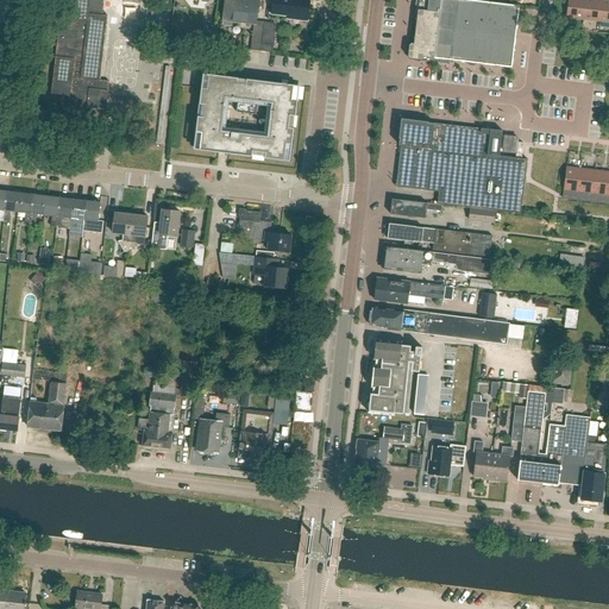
[(100,81),(107,16),(102,16),(104,0),(70,0),(68,30),(60,29),(51,94),(69,96),(68,106),(106,110),(110,81),(100,81)]
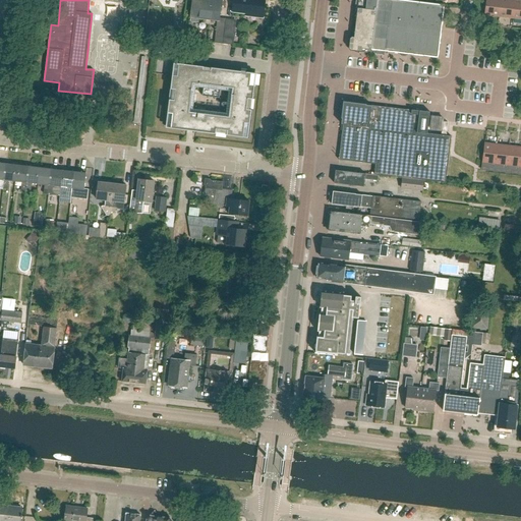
[(208,0),(208,1),(199,0),(190,0),(188,17),(217,20),(215,43),(223,44),(225,18),(220,18),(221,0),(208,0)]
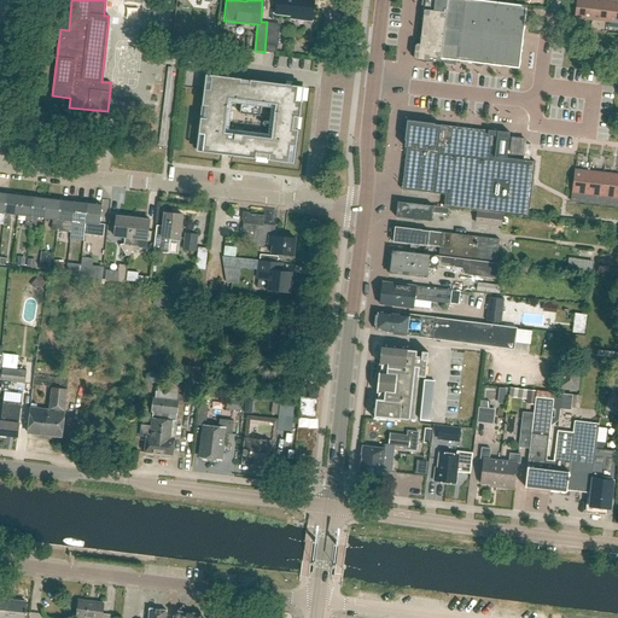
[(312,21),(314,0),(277,0),(275,13),(292,16),(292,18),(312,21)]
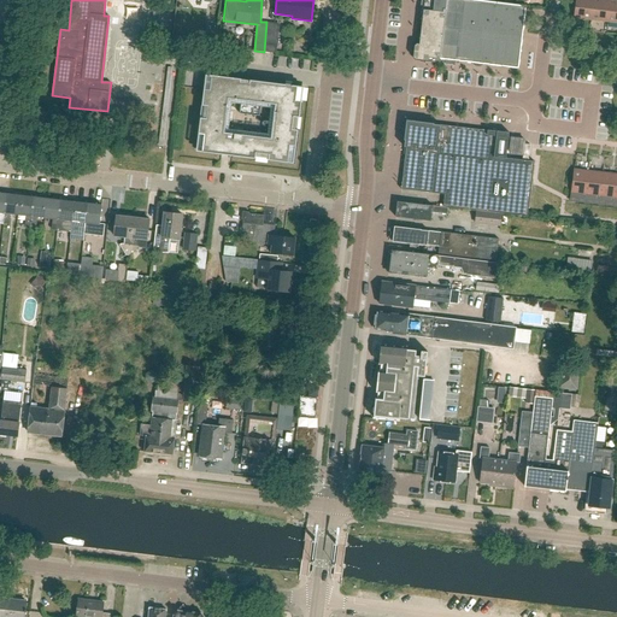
[(526,9),(526,6),(475,0),(424,0),(419,45),(417,45),(415,46),(413,57),(415,59),(433,62),(433,60),(439,62),(439,59),(518,69),(524,16),(526,9)]
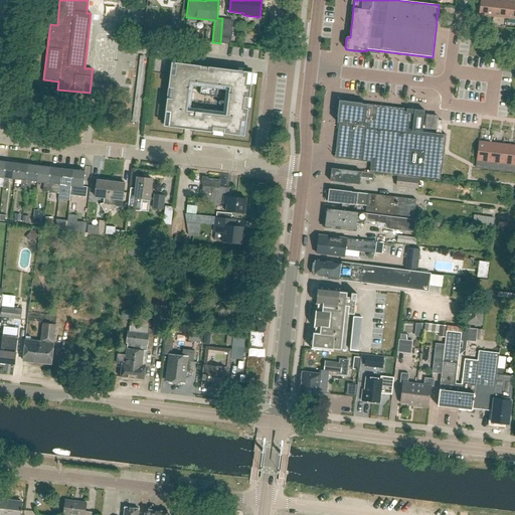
[(493,17),(495,0),(481,0),(479,15),(493,17)]
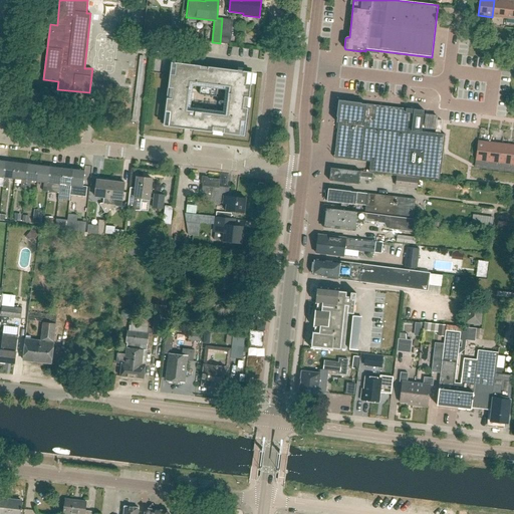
[(508,0),(501,0),(502,0),(501,0),(494,0),(492,17),(506,18),(508,0)]
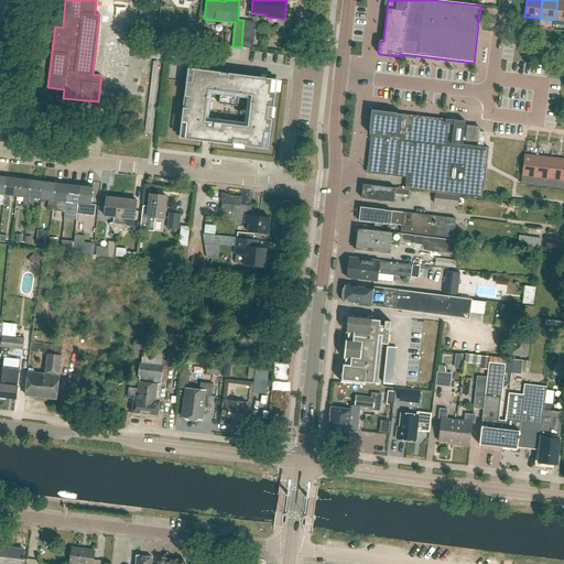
[(252,49),(253,41),(255,34),(250,33),(251,21),(245,21),(241,47),(252,49)]
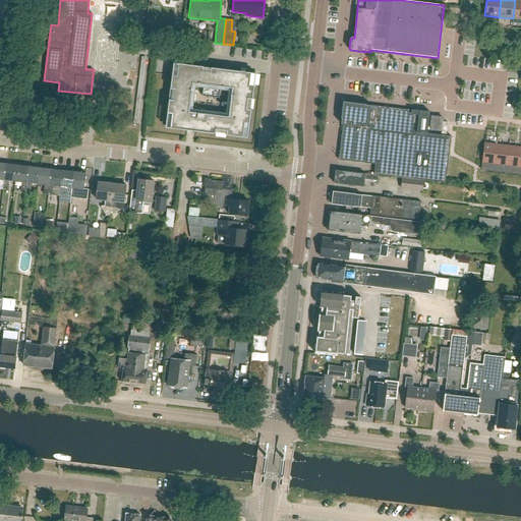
[(147,55),(141,55),(133,123),(138,124),(147,55)]
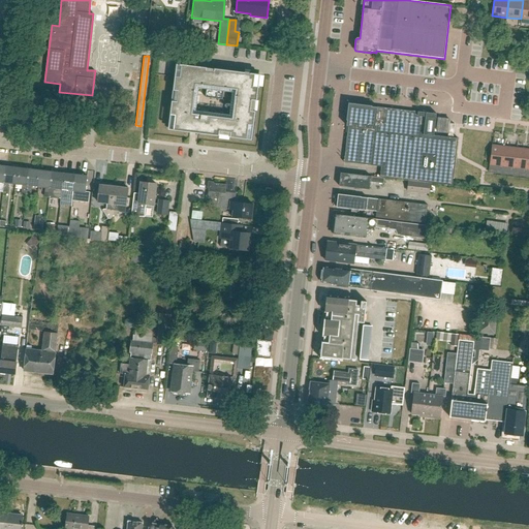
[(255,112),(250,111),(252,100),(257,100),(258,87),(260,74),(226,70),(209,68),(209,69),(207,69),(207,67),(177,64),(177,65),(175,76),(174,90),(179,91),(177,101),(172,101),(170,115),(168,129),(190,132),(198,133),(219,136),(220,130),(230,132),(230,135),(230,137),(252,139),(254,125),(255,112)]
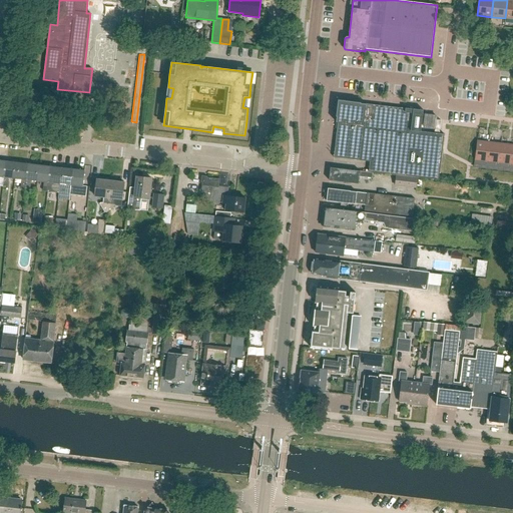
[(338,122),(334,157),(335,157),(369,161),(368,171),(439,180),(444,134),(441,133),(435,133),(421,131),(423,110),(413,109),(405,108),(405,111),(366,106),(366,104),(361,103),(361,102),(338,100),(336,116),(337,116),(336,122),(338,122)]
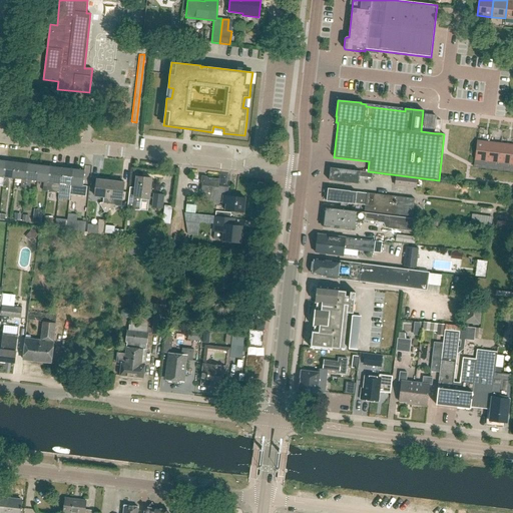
[(436,129),(437,116),(425,115),(424,127),(436,129)]
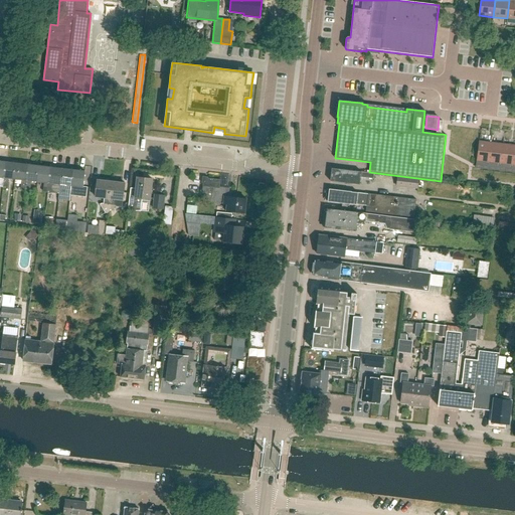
[(514,146),(479,142),(476,165),(476,169),(514,173),(514,146)]
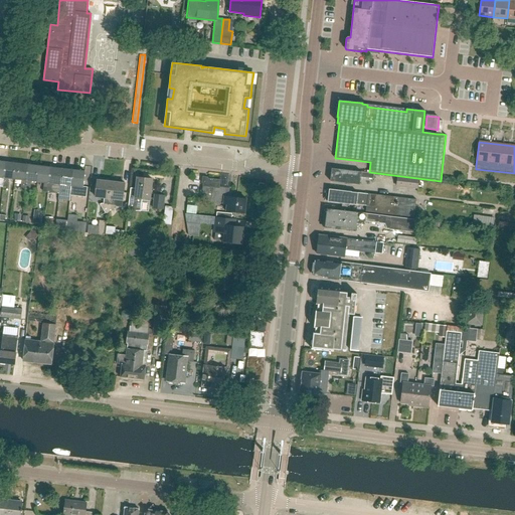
[(8,178),(15,179),(17,163),(6,162),(3,187),(7,187),(8,178)]
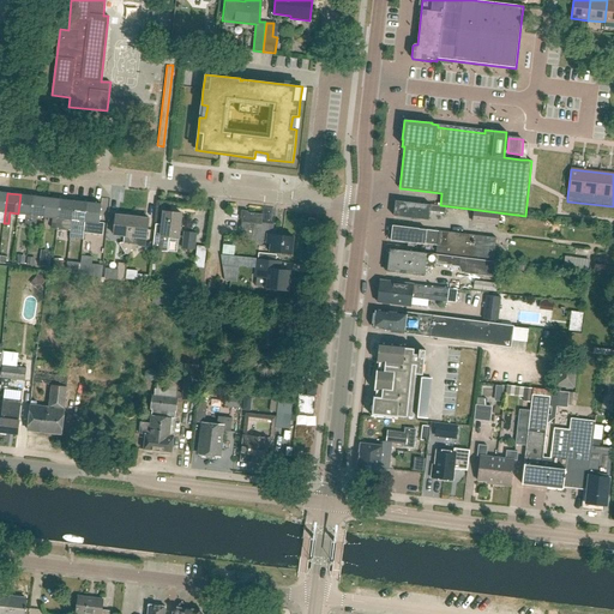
[(30,226),(34,197),(20,194),(18,214),(25,215),(24,226),(30,226)]
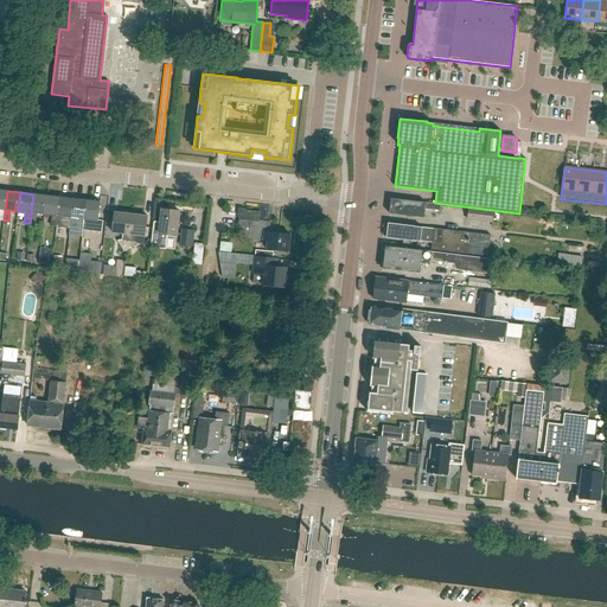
[(44,215),(46,196),(33,195),(30,223),(34,224),(36,213),(44,215)]
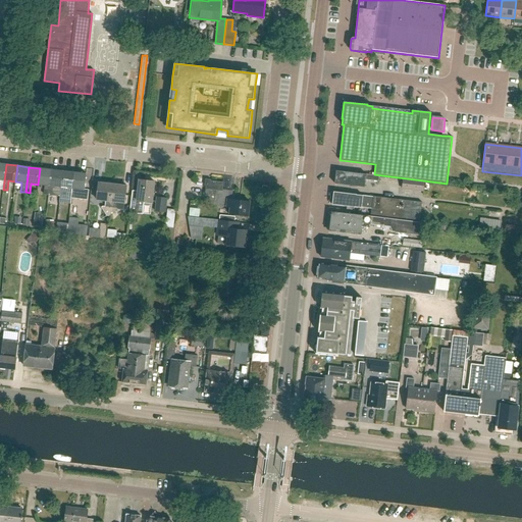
[(48,195),(51,169),(40,168),(38,185),(44,185),(43,194),(48,195)]
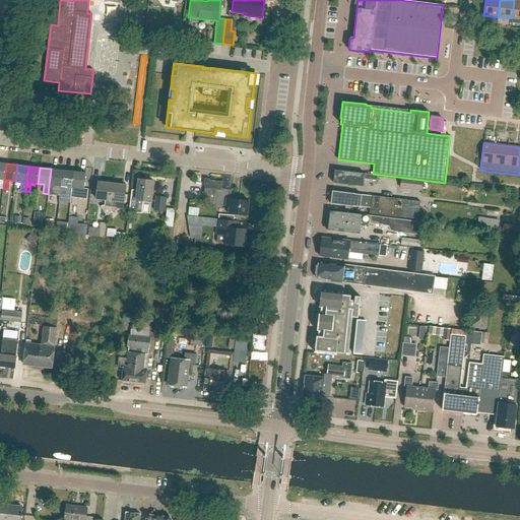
[(59,196),(60,186),(62,171),(51,169),(48,194),(59,196)]
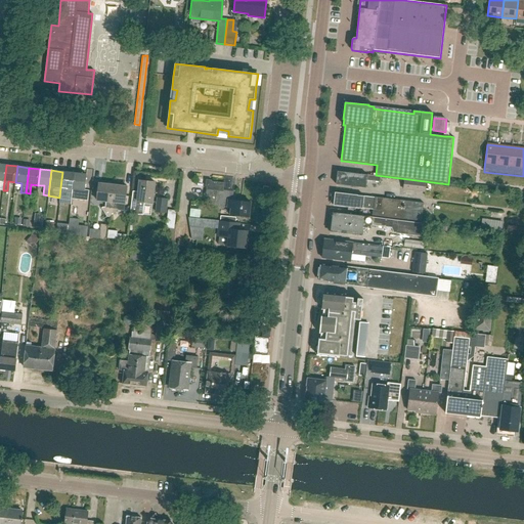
[(71,198),(74,173),(62,172),(60,187),(68,188),(67,198),(71,198)]
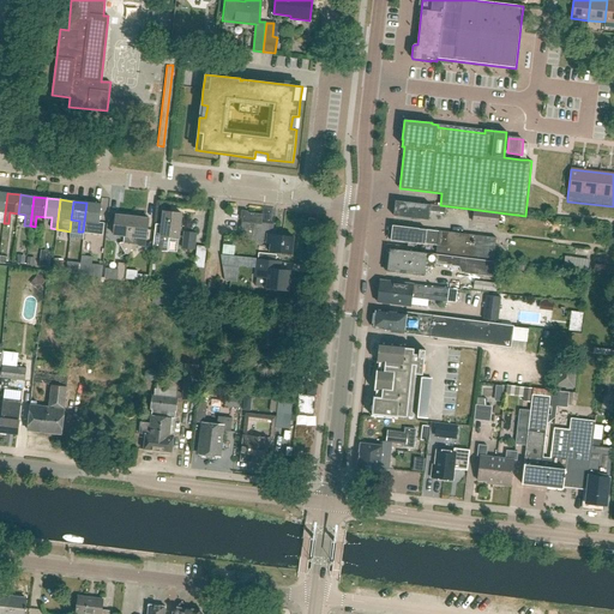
[(445,214),(446,208),(396,202),(393,216),(429,221),(429,212),(445,214)]
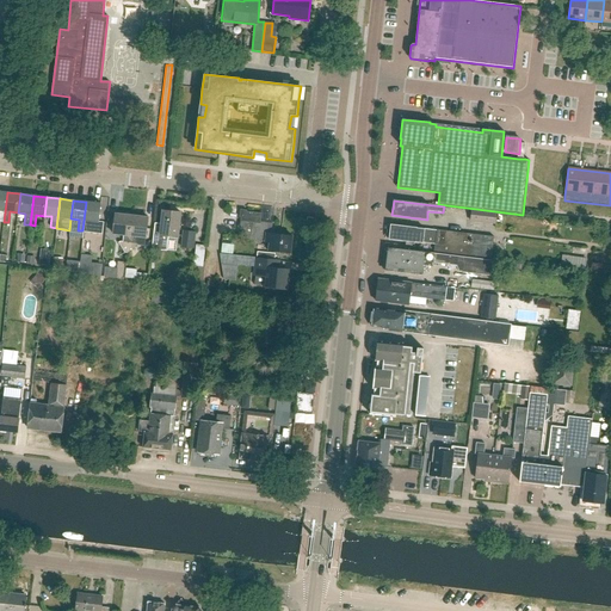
[(100,203),(86,202),(82,230),(82,232),(102,234),(103,222),(98,222),(100,203)]
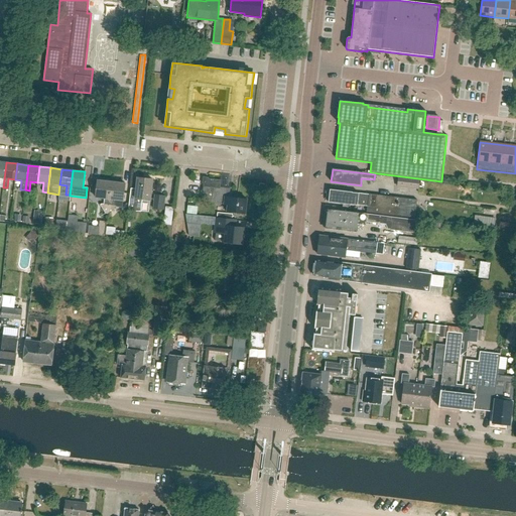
[(418,189),(418,188),(419,179),(398,176),(396,187),(418,189)]
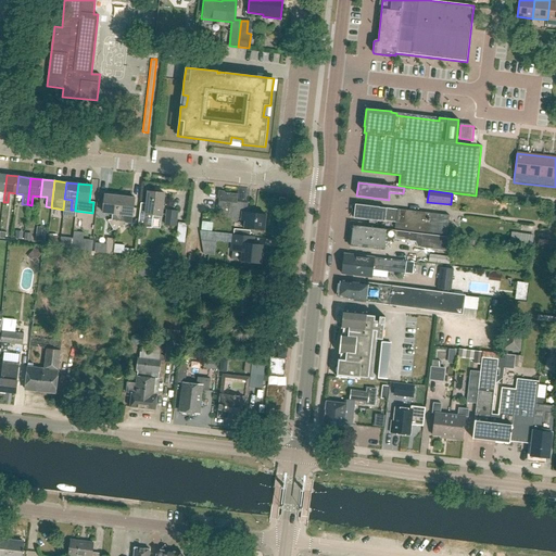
[(140,209),(138,226),(151,228),(152,214),(162,215),(164,193),(148,191),(146,209),(140,209)]
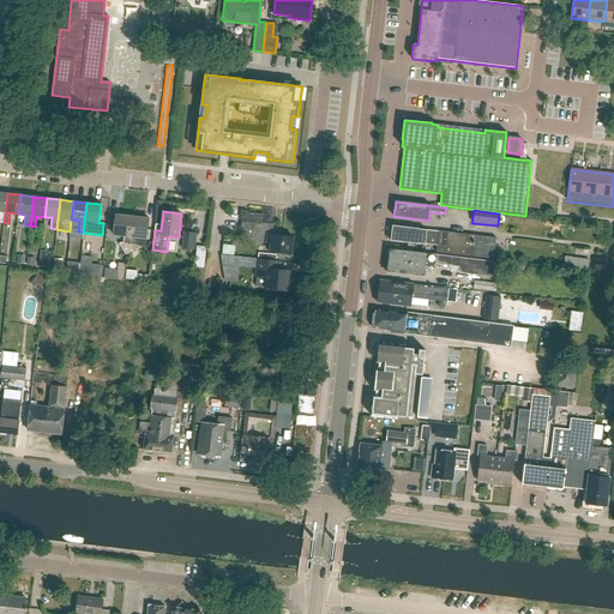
[(247,212),(245,212),(242,216),(242,217),(240,240),(271,244),(270,252),(292,254),(293,238),(272,235),(274,224),(262,223),(263,215),(247,212)]
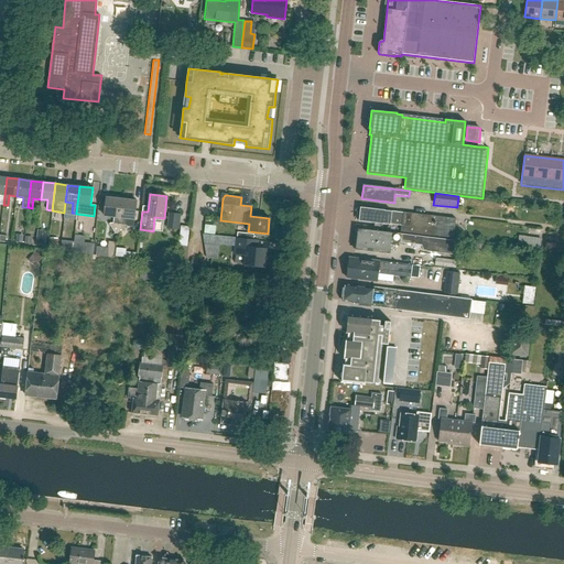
[(116,241),(117,234),(121,197),(119,196),(119,198),(106,197),(104,215),(115,216),(114,223),(111,223),(104,227),(112,241),(116,241)]
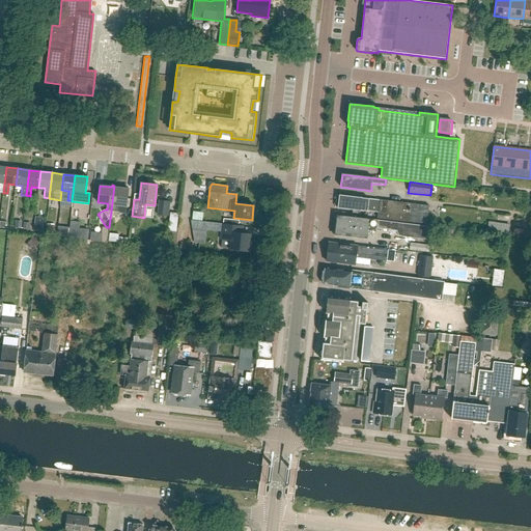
[(116,188),(117,186),(114,186),(110,220),(112,220),(119,213),(126,214),(129,189),(116,188)]
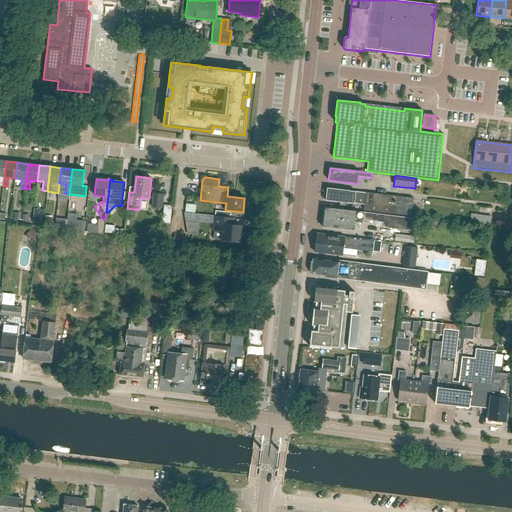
[(366,193),(349,191),(327,188),(326,201),(348,203),(364,205),(363,211),(412,217),(414,199),(366,193)]
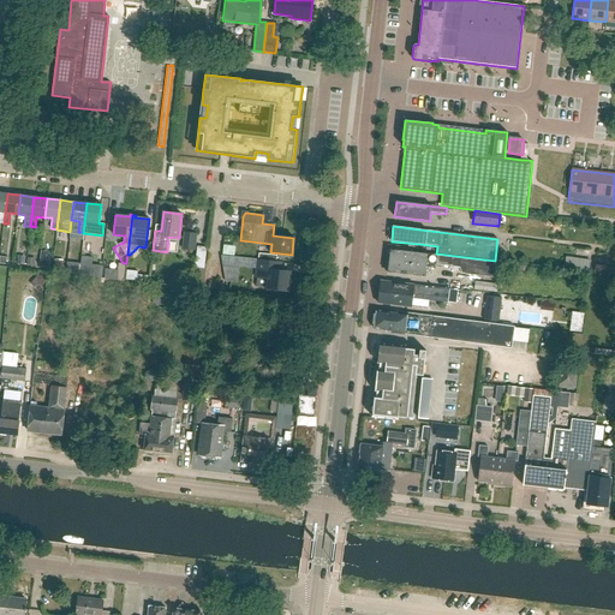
[(196,251),(197,233),(184,232),(183,249),(196,251)]
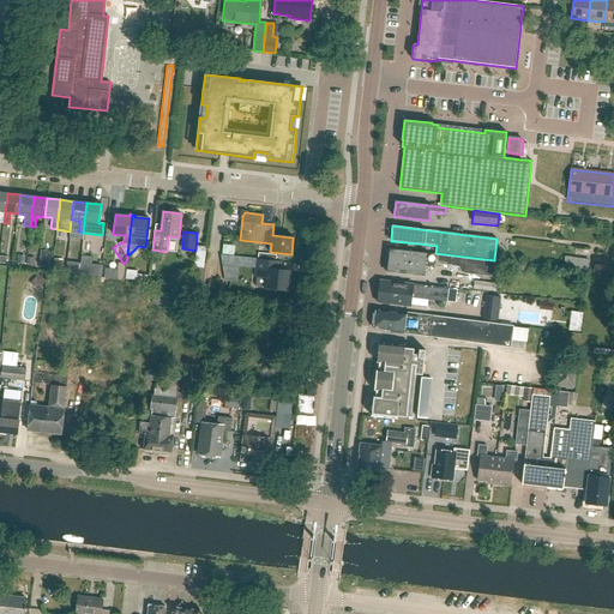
[(197,265),(203,266),(205,247),(198,246),(196,266),(197,266),(197,265)]
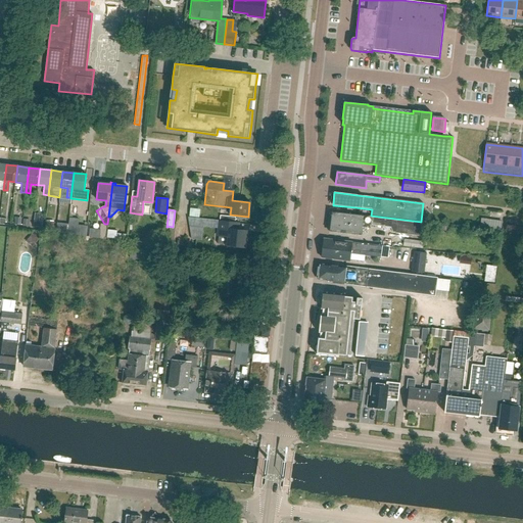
[(420,236),(422,223),(372,218),(372,217),(331,212),(329,232),(362,236),(363,228),(370,229),(371,225),(390,228),(393,233),(420,236)]
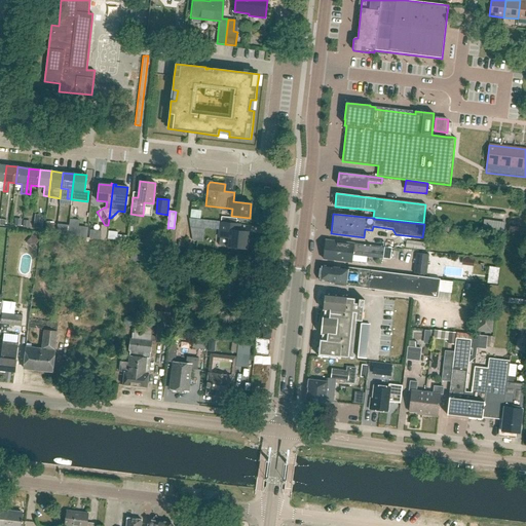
[(70,219),(68,235),(86,237),(87,227),(79,226),(79,220),(70,219)]
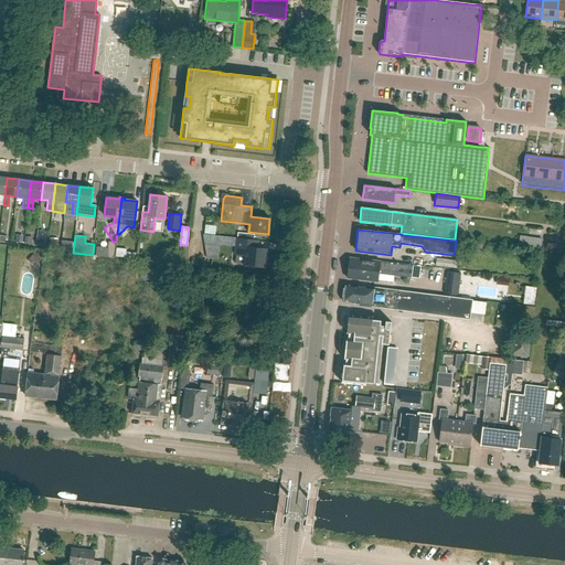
[(542,238),(520,236),(519,246),(541,248),(542,238)]
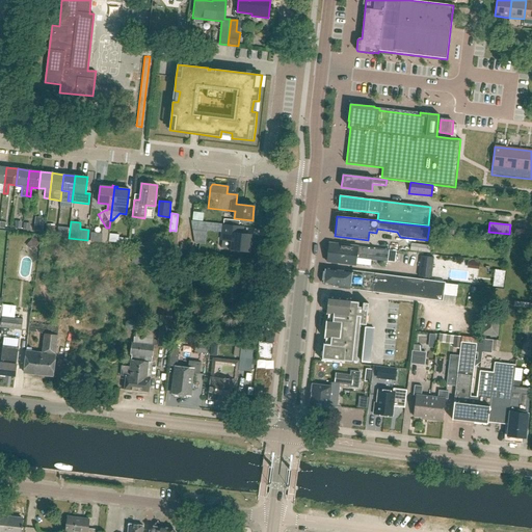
[(249,251),(251,235),(242,234),(243,227),(222,224),(221,240),(232,241),(231,249),(249,251)]
